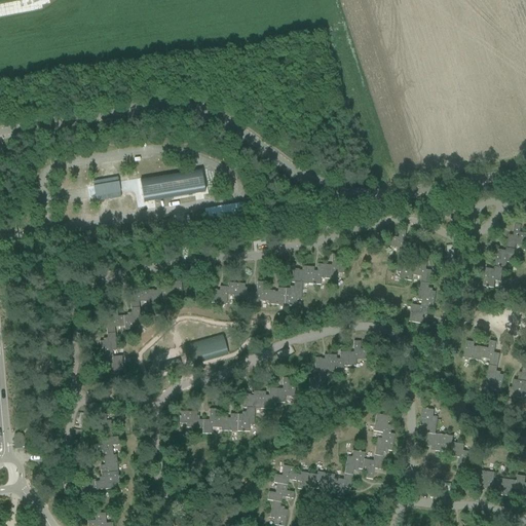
[(144,203),(205,193),(201,171),(140,181),(144,203)]
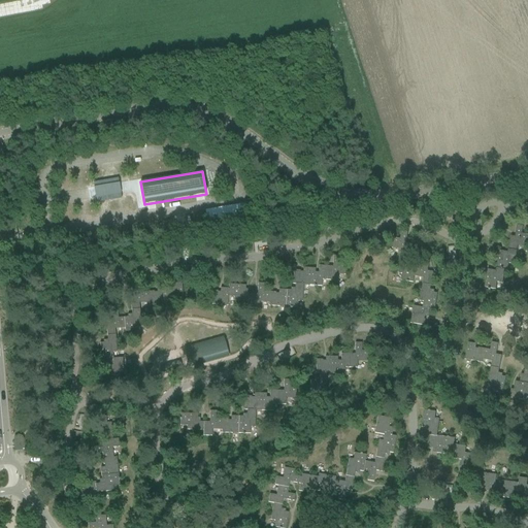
[(248,203),(243,203),(205,210),(205,211),(207,223),(250,216),(248,203)]
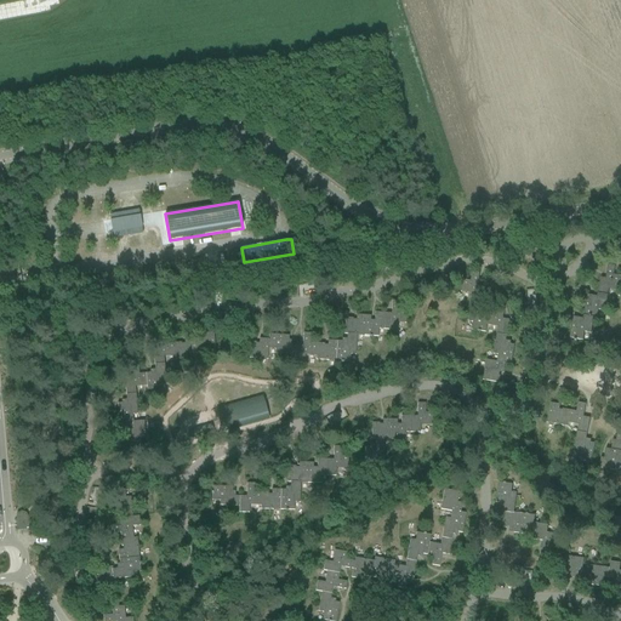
[(600,279),(597,294),(608,296),(609,289),(620,290),(620,283),(620,277),(614,275),(615,267),(608,266),(605,279),(600,279)]
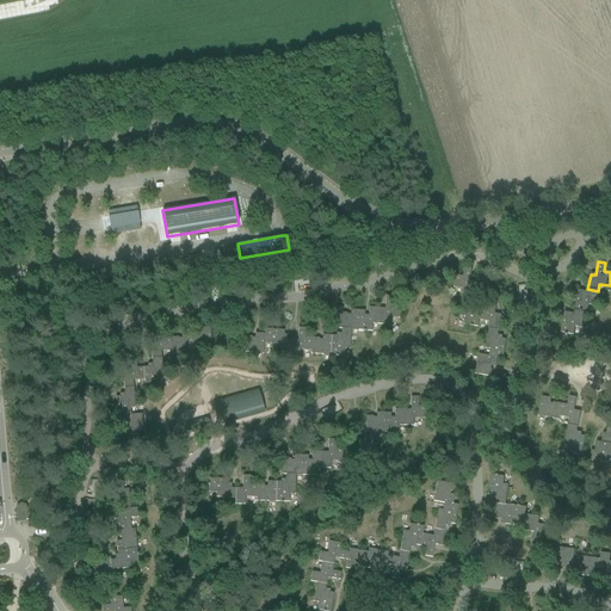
[(464,290),(463,298),(473,300),(476,284),(469,283),(471,270),(464,269),(463,278),(456,276),(454,289),(464,290)]
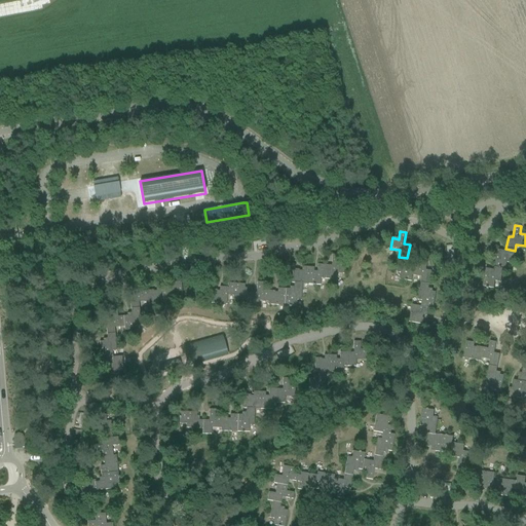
[(515,251),(505,249),(505,252),(497,250),(493,268),(502,269),(502,270),(504,270),(505,263),(513,264),(515,251)]
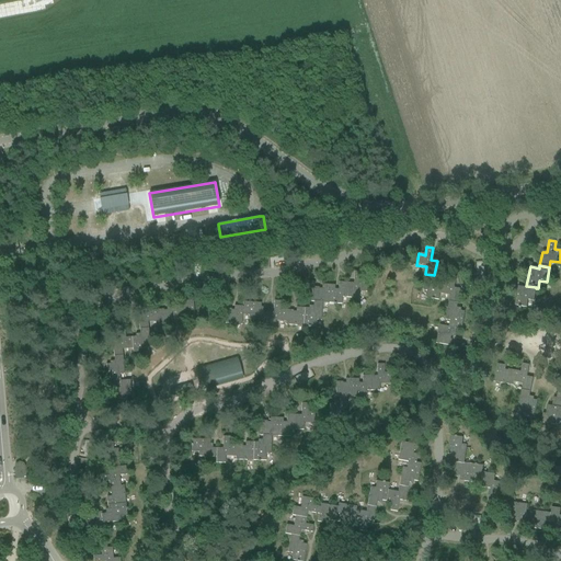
[(354,272),(354,276),(353,284),(347,284),(346,298),(355,299),(355,292),(366,293),(367,282),(361,281),(361,273),(354,272)]
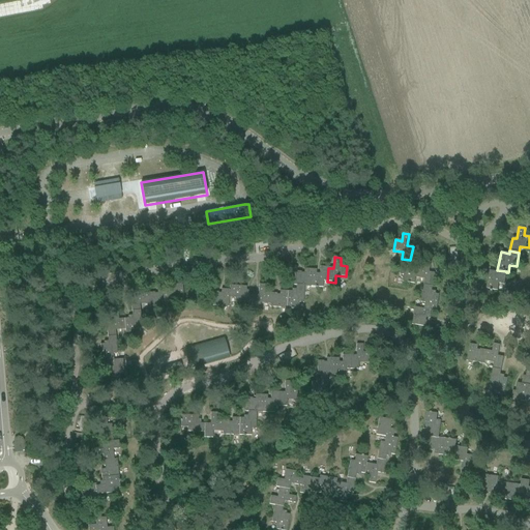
[(414,285),(415,278),(417,267),(413,267),(414,264),(410,263),(410,260),(402,259),(400,275),(404,276),(403,283),(408,284),(408,285),(410,285),(410,284),(414,285)]
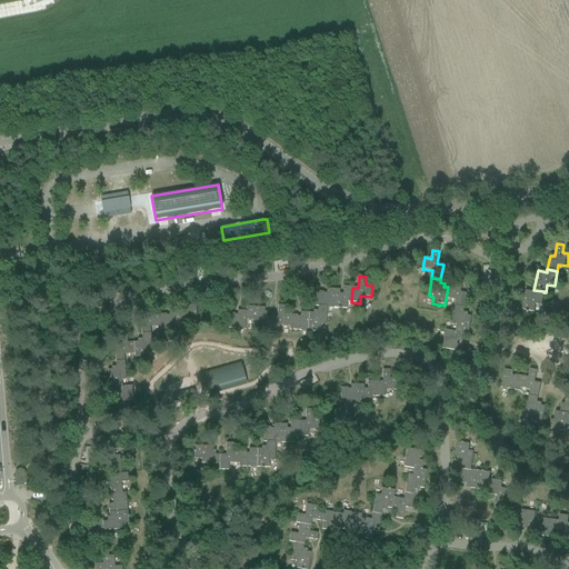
[(448,287),(446,299),(456,300),(455,308),(463,309),(467,295),(460,293),(462,281),(456,280),(455,288),(448,287)]
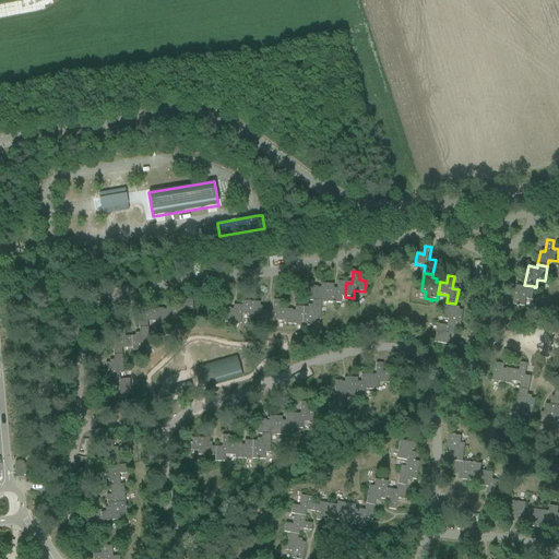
[(345,297),(346,283),(337,282),(337,285),(329,285),(328,302),(332,304),(334,305),(334,304),(340,304),(341,297),(345,297)]
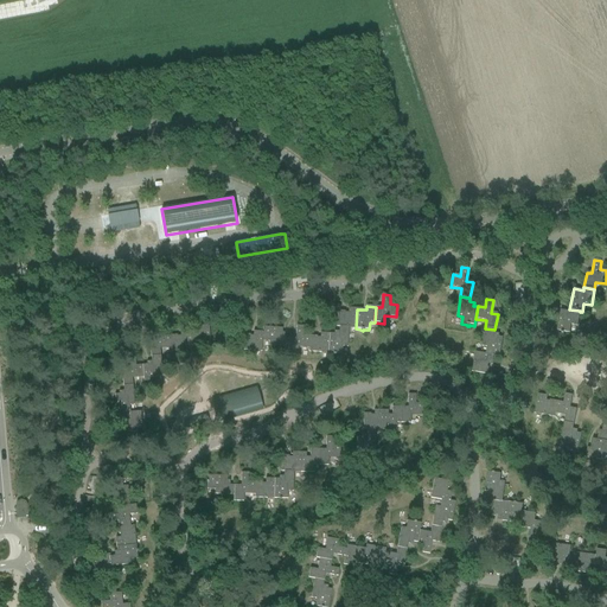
[(356,328),(357,310),(347,308),(347,313),(344,313),(344,312),(337,311),(336,327),(339,327),(349,328),(356,328)]
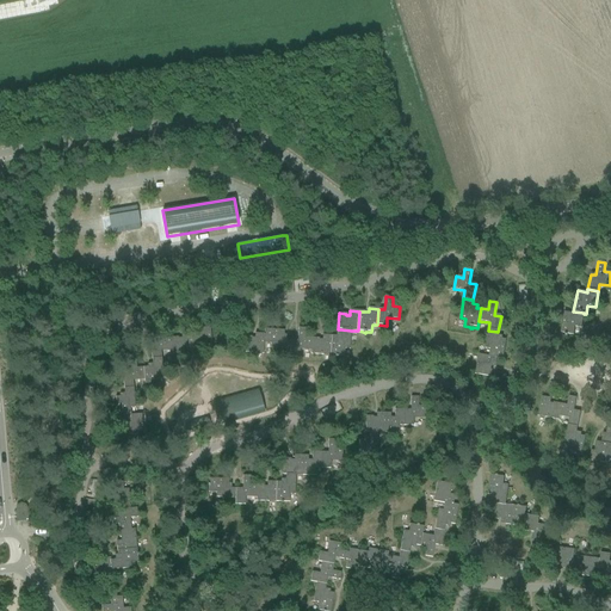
[(584,313),(573,312),(573,315),(563,313),(559,334),(565,335),(563,335),(566,337),(567,335),(572,337),(573,327),(581,328),(584,314),(584,313)]
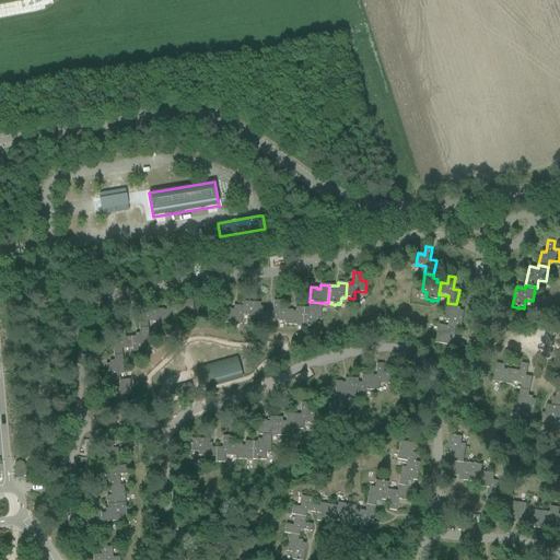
[(266,313),(266,322),(265,327),(273,328),(275,321),(284,322),(286,311),(279,310),(280,302),(272,301),(272,313),(266,313)]
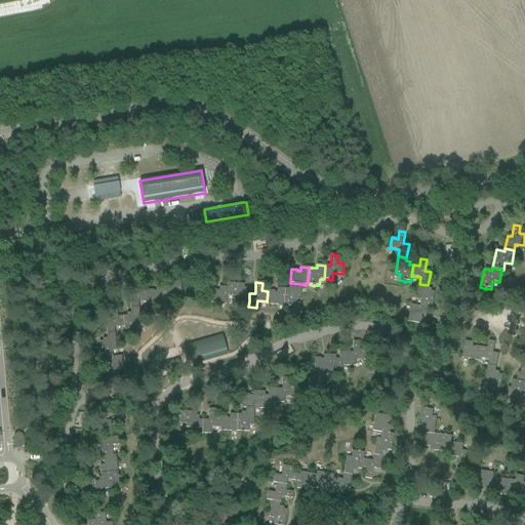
[(249,301),(249,293),(246,292),(246,289),(243,288),(244,284),(227,283),(227,287),(227,295),(233,295),(232,299),(249,301)]
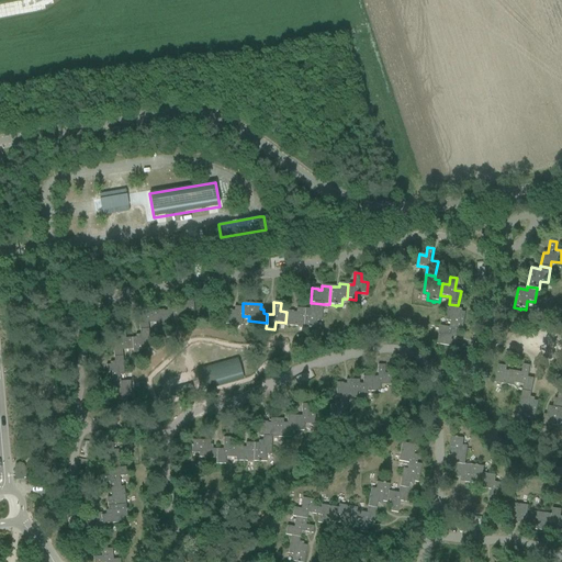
[(323,304),(314,303),(313,306),(310,306),(308,310),(304,310),(303,327),(307,328),(307,329),(310,329),(310,328),(316,328),(316,322),(322,322),(323,304)]
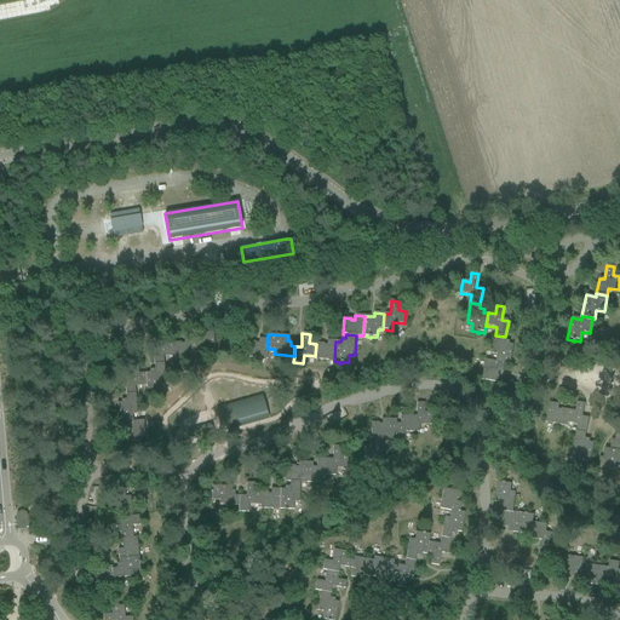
[(164,357),(174,356),(173,344),(166,344),(166,336),(159,336),(159,340),(155,340),(156,349),(153,349),(154,366),(164,365),(164,357)]
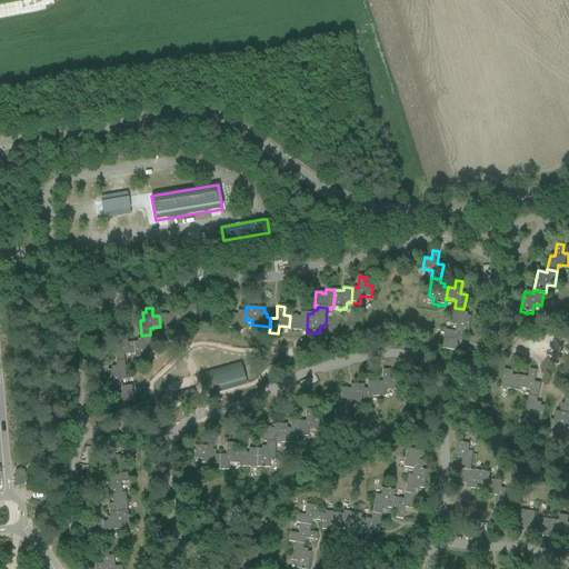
[(463,309),(455,308),(452,326),(457,327),(456,332),(463,335),(468,336),(471,317),(467,317),(468,313),(463,312),(463,309)]
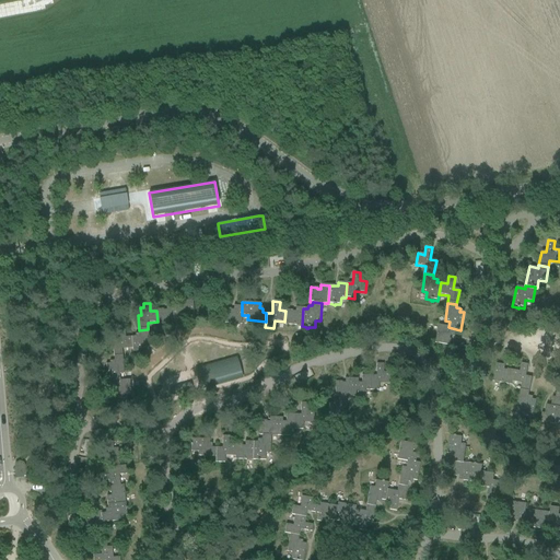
[(176,324),(175,321),(174,306),(165,306),(165,311),(163,311),(163,310),(156,311),(158,322),(158,325),(176,324)]
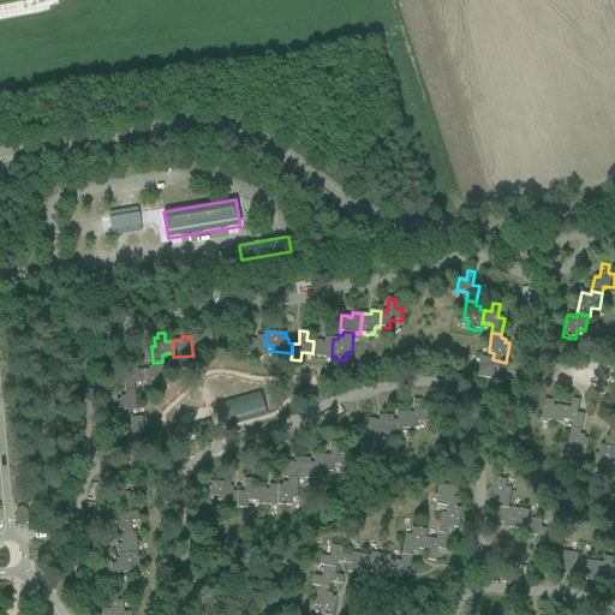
[(266,336),(256,336),(255,341),(252,341),(252,340),(245,339),(244,356),(264,357),(266,346),(266,336)]
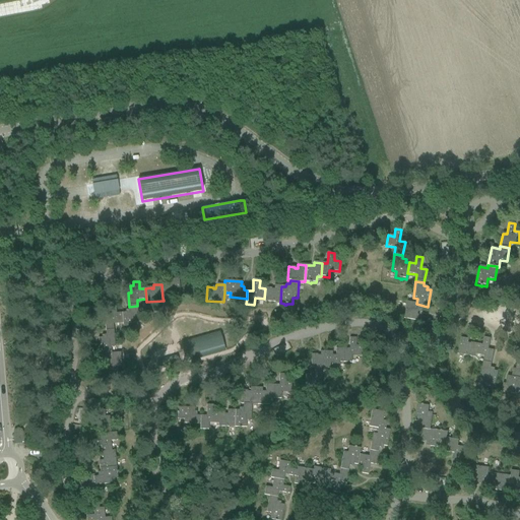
[(280,303),(281,286),(273,285),(273,289),(271,289),(271,288),(265,288),(264,299),(264,302),(280,303)]
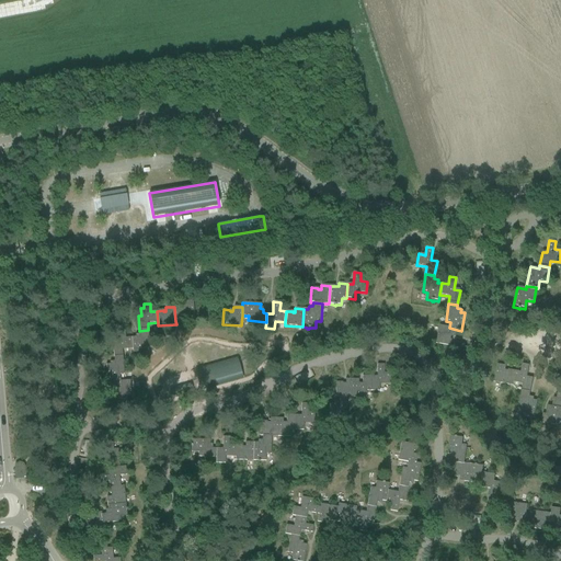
[(455,339),(457,330),(449,328),(439,327),(436,344),(450,347),(451,341),(450,341),(451,338),(455,339)]
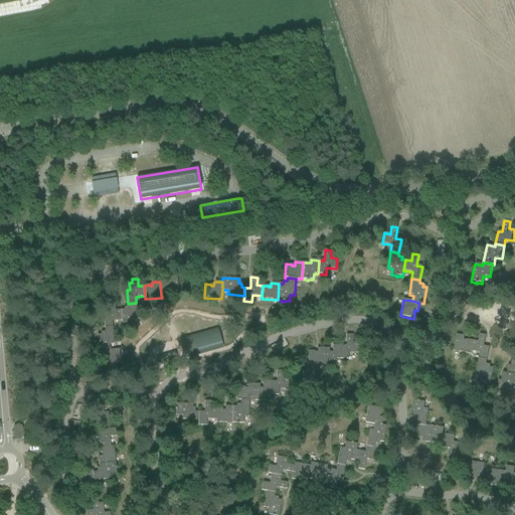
[(105,328),(113,327),(112,321),(121,320),(121,310),(115,311),(115,303),(108,304),(109,307),(106,307),(106,314),(104,315),(105,328)]
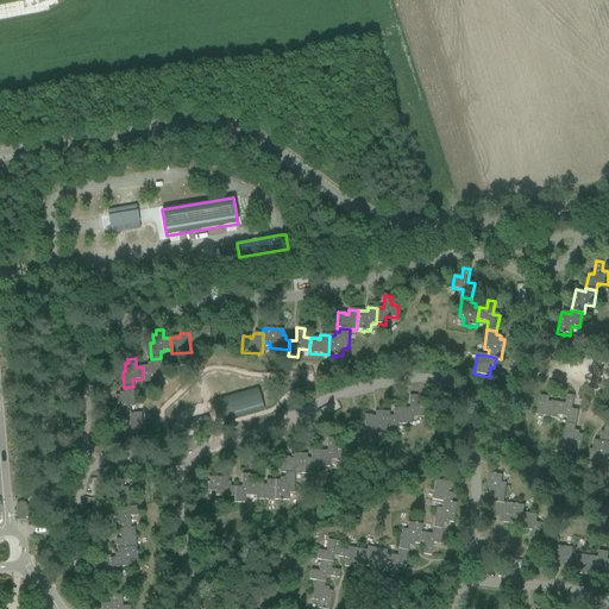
[(162,377),(161,358),(151,359),(151,363),(146,363),(148,366),(143,366),(143,378),(144,387),(149,385),(149,387),(151,387),(151,385),(157,385),(157,378),(162,377)]
